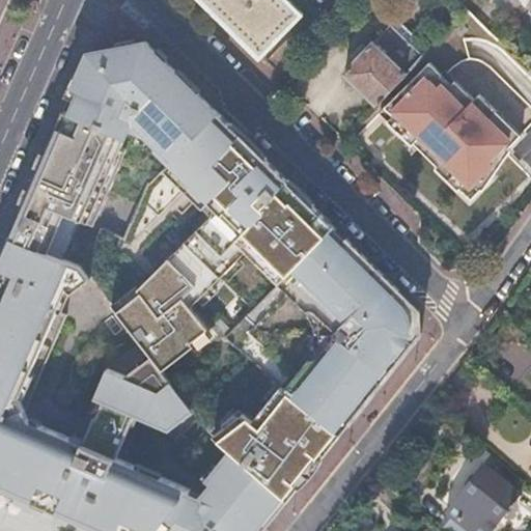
[(204,0),(261,58),(304,16),(288,0),(204,0)]
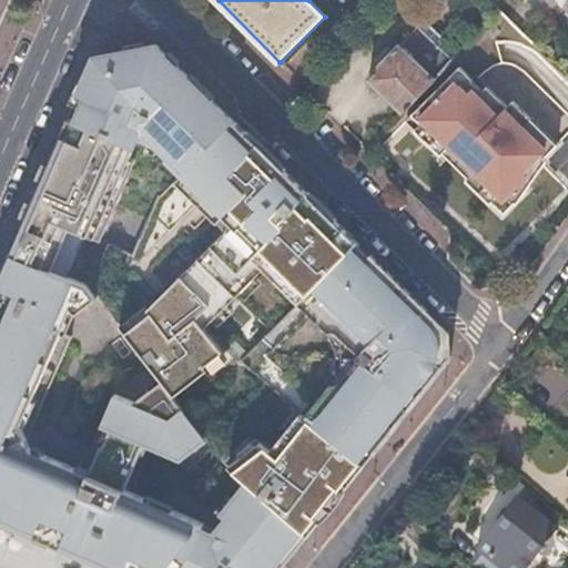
[(427,20),(369,77),(402,110),(459,53),(427,20)]
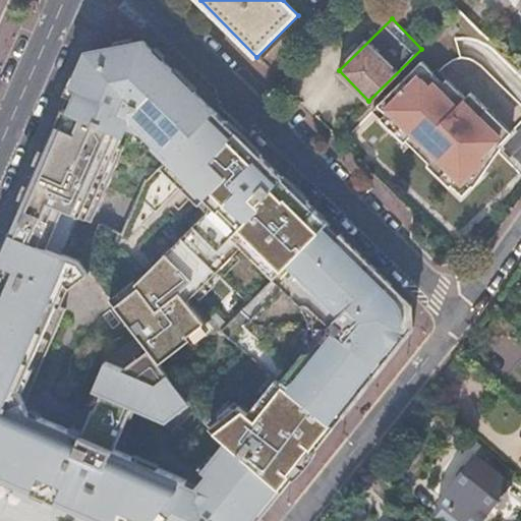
[(258,520),(298,471),(414,329),(413,319),(413,307),(145,40),(88,51),(14,222),(0,252),(0,478),(98,520),(258,520)]
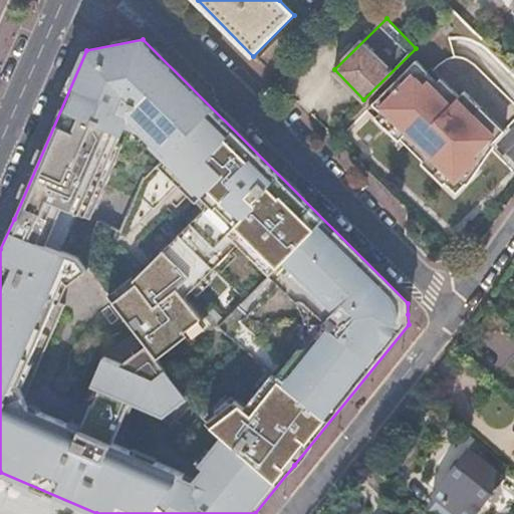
[(435,84),(414,64),(367,107),(416,156),(454,194),(464,185),(465,188),(493,147),(491,144),(502,132),(462,92),(457,97),(440,80),(435,84)]
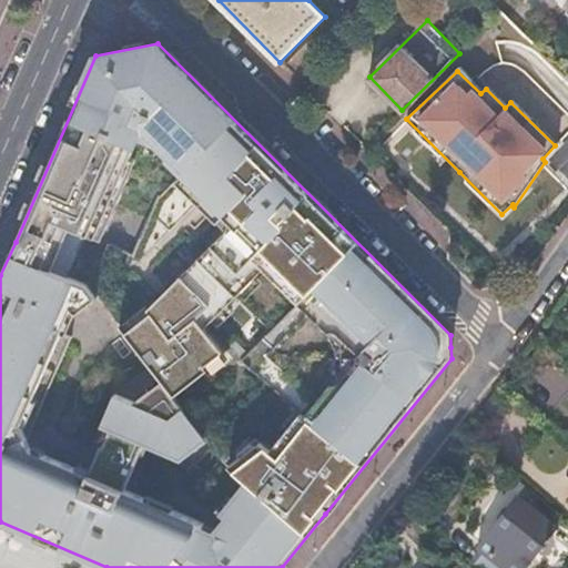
[(524,567),(554,531),(515,500),(477,548),(484,554),(473,566),(475,567),(524,567)]
